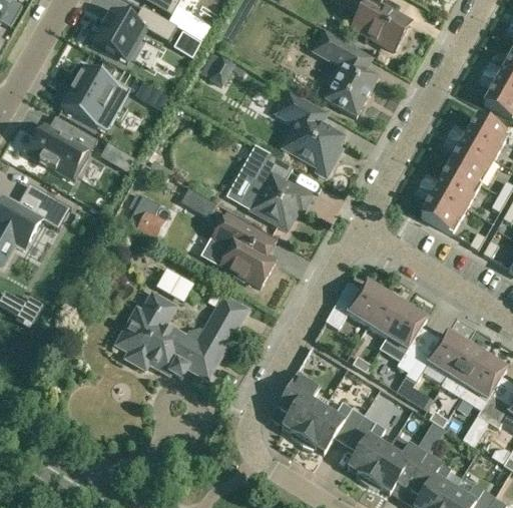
[(0,21),(10,27),(22,6),(10,0),(8,3),(3,0),(0,0),(0,21)]
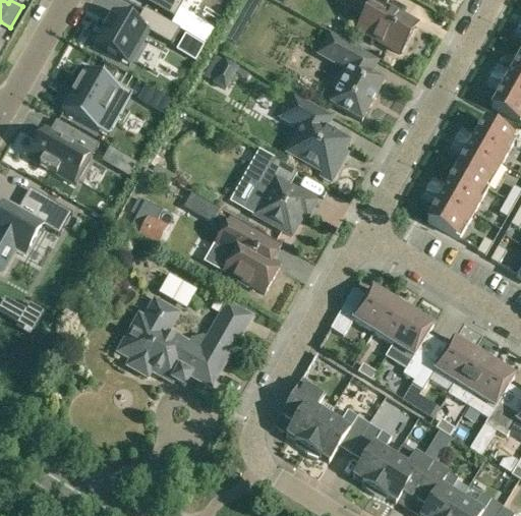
[(151,0),(150,3),(174,17),(183,0),(151,0)]
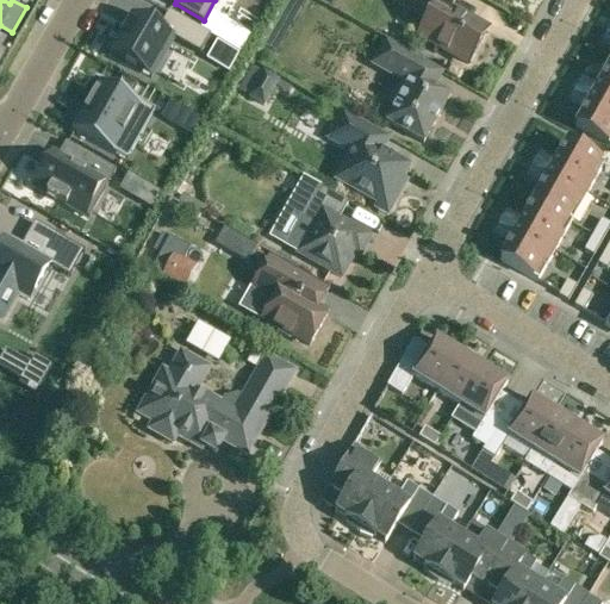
[(411,0),(430,11),(418,31),(467,60),(486,25),(450,5),(453,0),(411,0)]
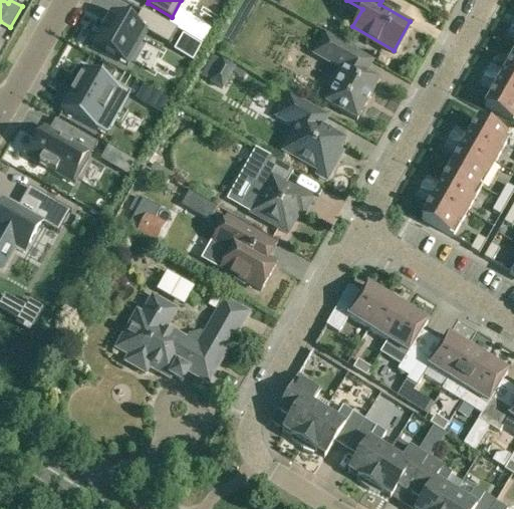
[(103,28),(93,44),(118,58),(124,61),(126,62),(127,61),(135,48),(146,29),(168,42),(177,27),(142,7),(134,21),(111,8),(100,27),(103,28)]
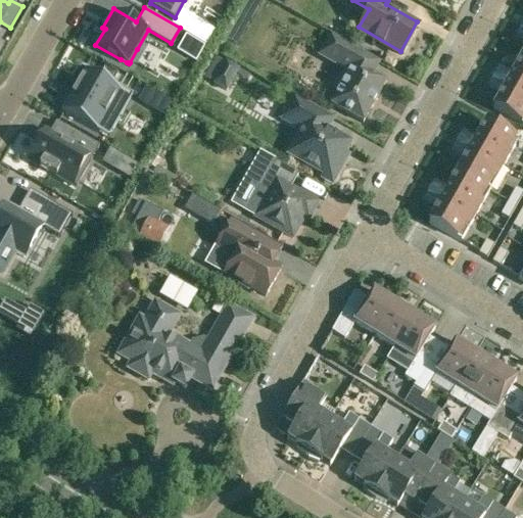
[(322,44),(317,53),(343,67),(333,85),(338,87),(331,101),(363,119),(386,78),(373,71),(380,58),(357,45),(330,30),(322,44)]
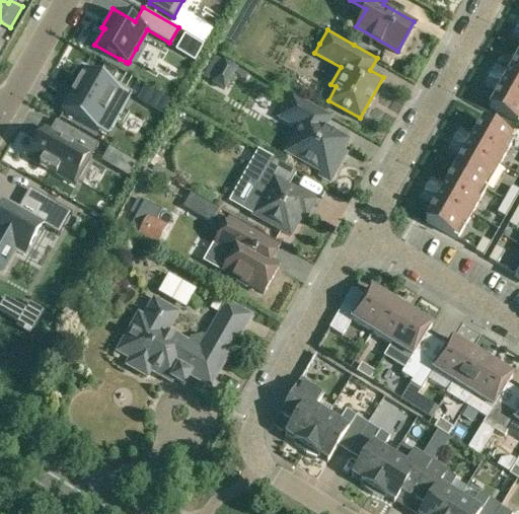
[(225,86),(237,64),(223,56),(223,57),(215,53),(203,73),(211,78),(214,80),(213,82),(217,85),(218,83),(225,86)]
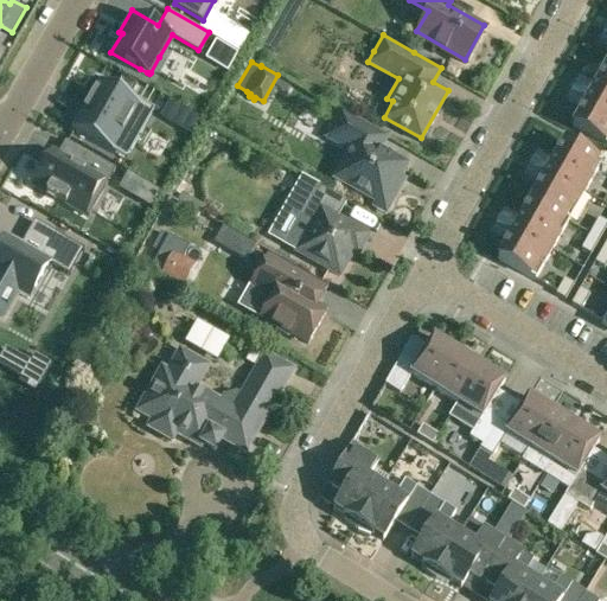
[(606,65),(605,64),(594,82),(590,80),(590,78),(579,71),(572,83),(606,102),(606,65)]
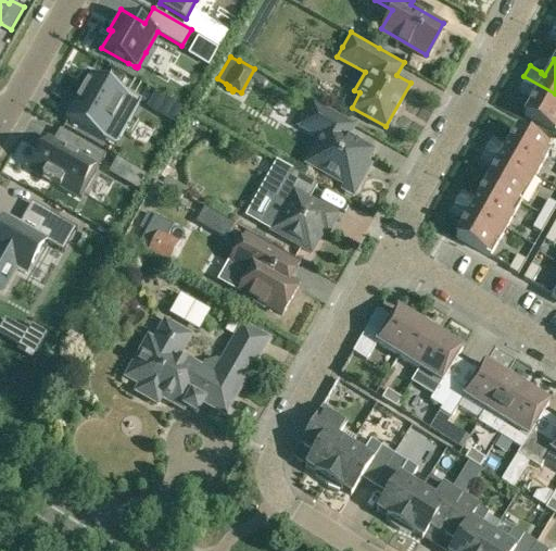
[(75,97),(65,115),(102,136),(108,128),(119,135),(141,98),(100,75),(92,71),(91,70),(90,72),(75,97)]
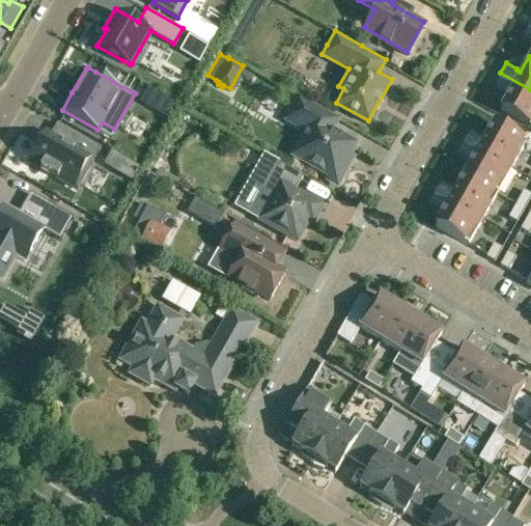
[(530,89),(500,73),(495,82),(506,88),(506,87),(510,89),(500,107),(530,123),(530,89)]
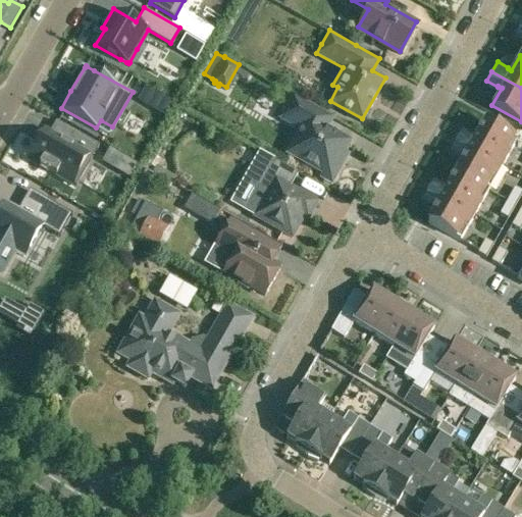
[(293,91),(279,115),(301,126),(288,151),(322,169),(320,173),(319,175),(332,183),(350,152),(345,149),(350,139),(327,126),(334,114),(315,104),(293,91)]
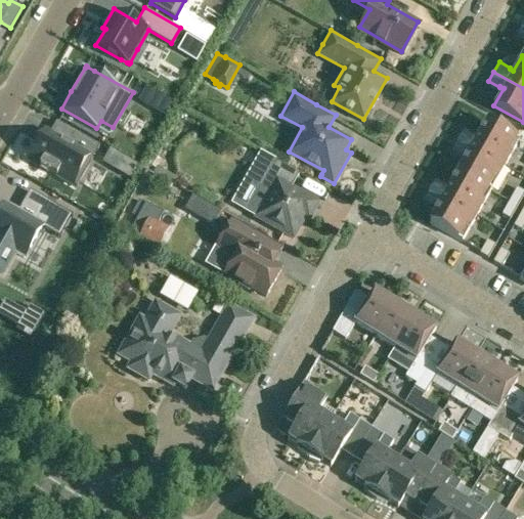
[(164,94),(157,107),(163,112),(165,113),(173,99),(171,98),(164,94)]
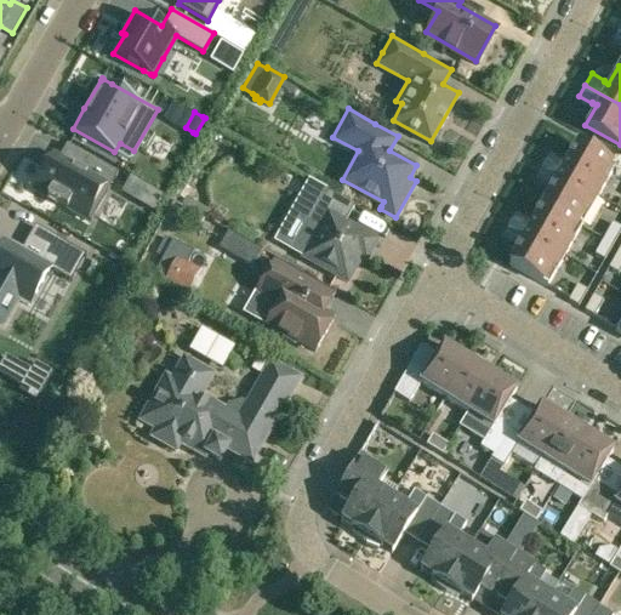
[(47,164),(34,186),(47,193),(46,194),(67,206),(67,205),(90,218),(118,170),(67,141),(58,155),(55,154),(53,153),(51,157),(47,164)]
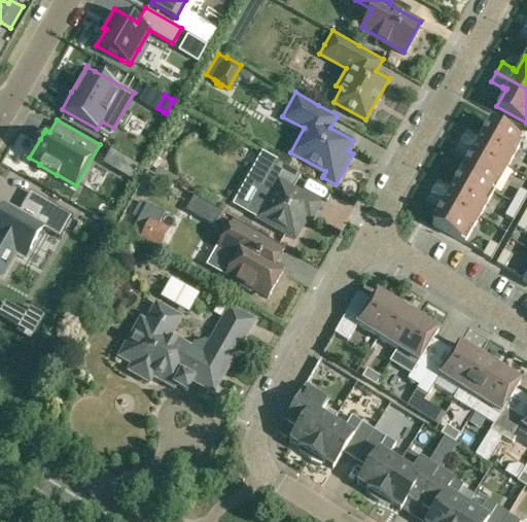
[(465,127),(460,136),(507,163),(522,137),(489,119),(480,136),(476,134),(477,133),(465,127)]
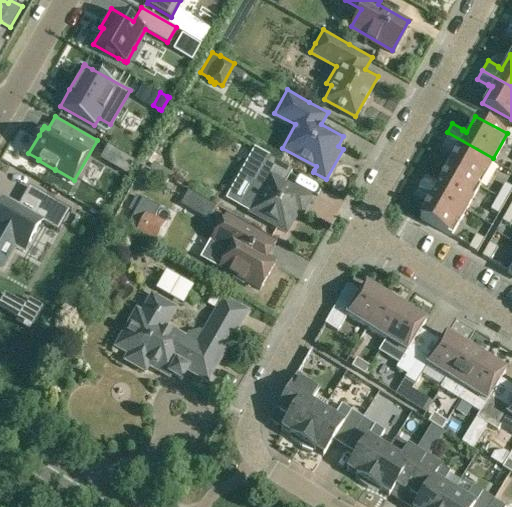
[(493,158),(447,132),(442,142),(452,148),(453,147),(456,149),(447,165),(479,183),(493,158)]
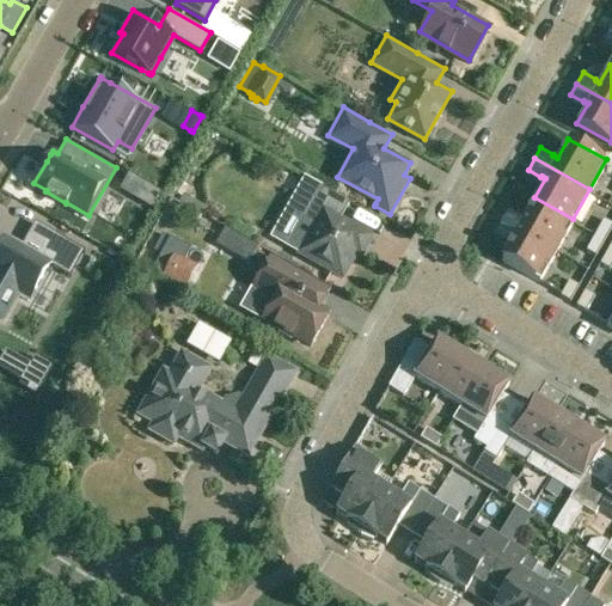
[(354,246),(363,230),(340,215),(349,199),(322,183),(303,216),(300,220),(299,225),(299,230),(301,234),(305,238),(299,249),(342,274),(356,248),(354,246)]
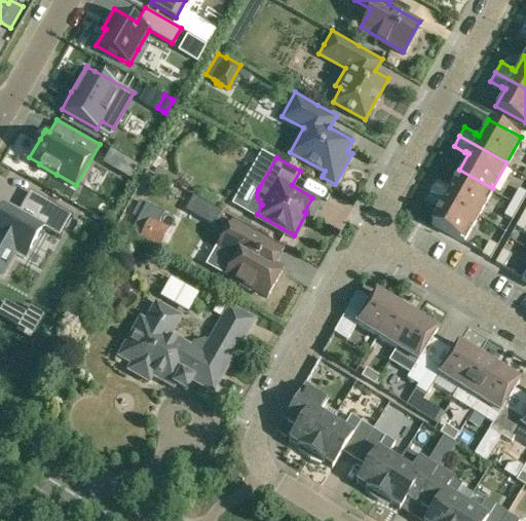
[(492,188),(459,170),(450,186),(447,184),(447,183),(437,177),(430,186),(478,213),(492,188)]
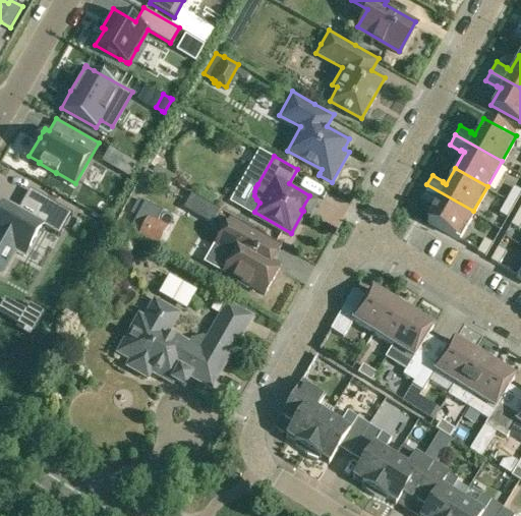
[(506,196),(514,201),(520,188),(520,187),(513,183),(506,196)]
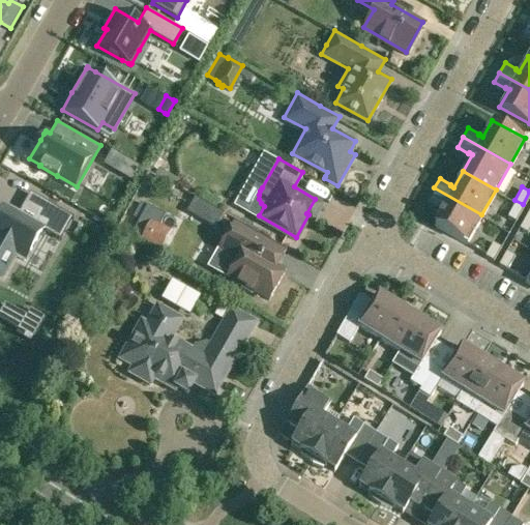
[(481,214),(434,187),(429,198),(440,204),(440,203),(444,205),(434,223),(467,240),(481,214)]
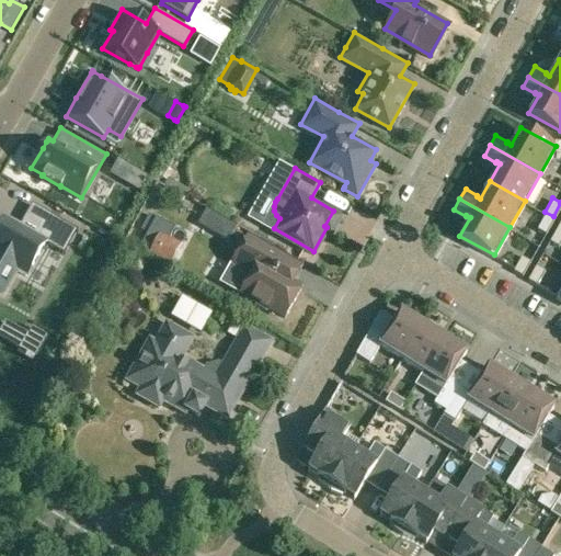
[(0,287),(3,290),(16,267),(25,272),(44,240),(64,251),(65,249),(63,248),(75,228),(77,229),(78,227),(48,211),(35,234),(4,216),(0,222),(0,287)]
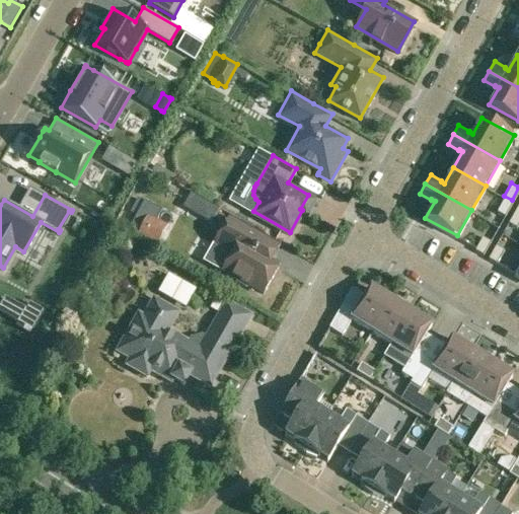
[(146,195),(130,224),(156,239),(166,221),(155,215),(162,204),(146,195)]
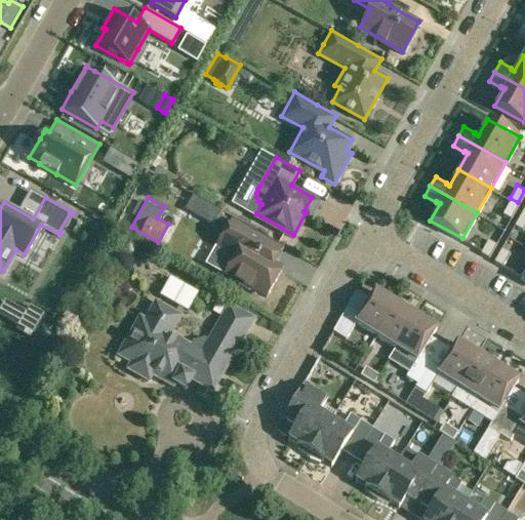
[(518,202),(510,198),(501,211),(511,216),(518,202)]
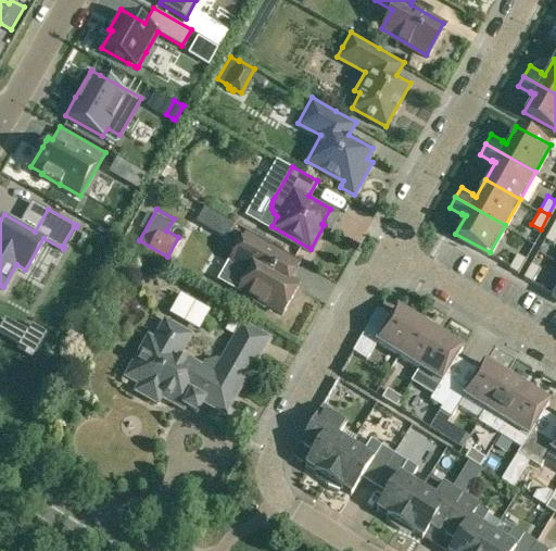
[(555,236),(555,223),(553,222),(544,237),(553,241),(555,236)]
